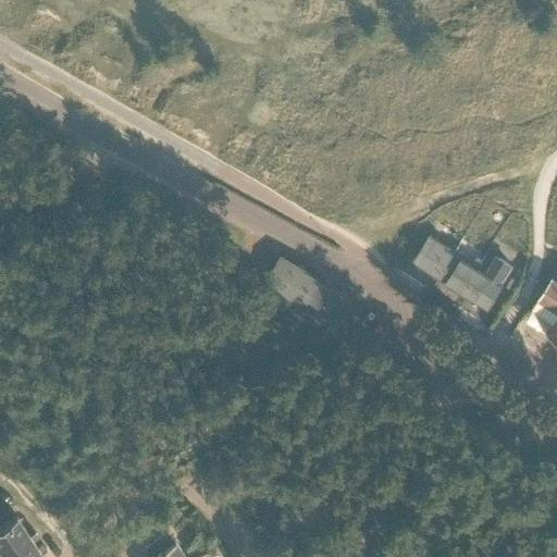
[(430,236),(413,261),(450,284),(487,307),(502,285),(499,284),(511,265),(496,256),(485,274),(465,262),(443,248),(444,246),(430,236)]
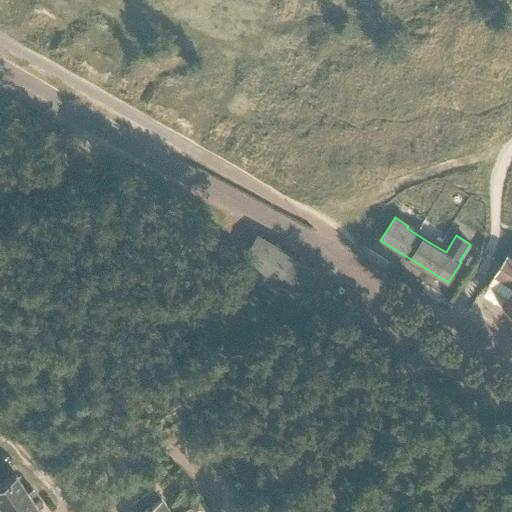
[(258,236),(243,262),(274,279),(288,253),(258,236)]
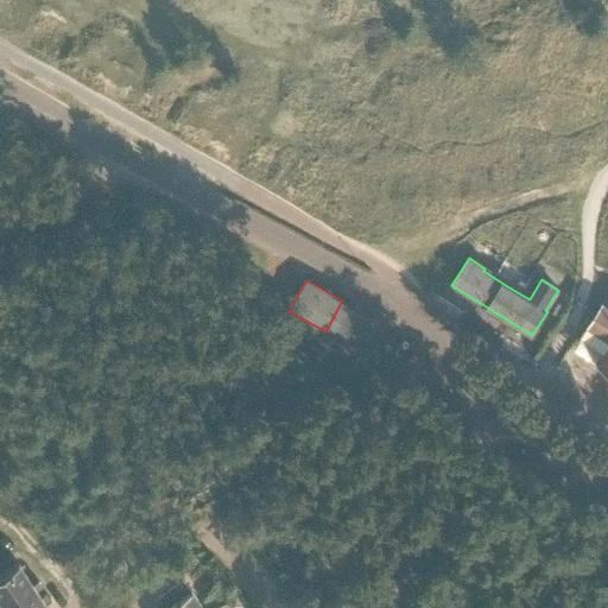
[(607,293),(587,327),(588,327),(581,340),(605,354),(597,365),(607,372),(607,293)]
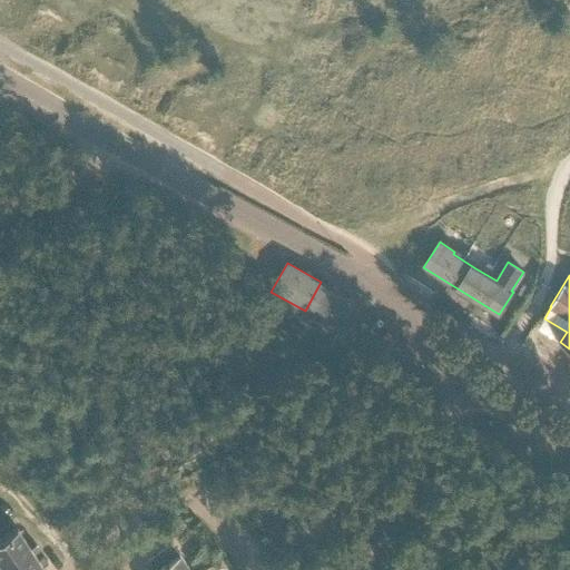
[(321,282),(305,311),(323,322),(338,331),(344,322),(355,302),(321,282)]
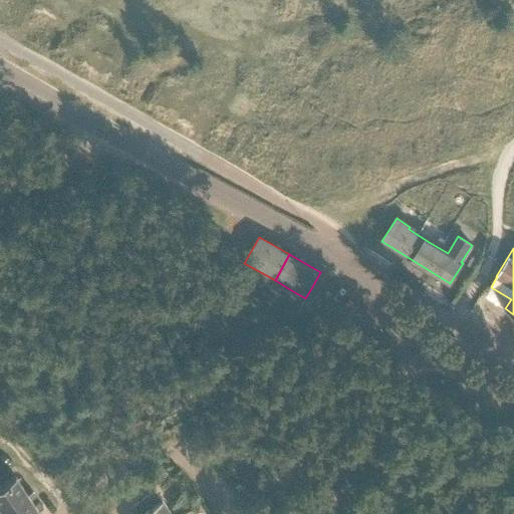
[(472,256),(467,264),(472,267),(478,259),(472,256)]
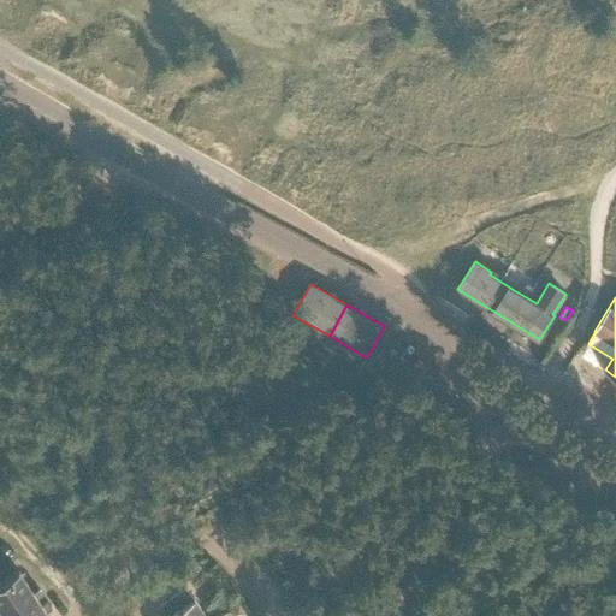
[(17,615),(39,602),(18,572),(0,582),(0,612),(1,615),(17,615)]
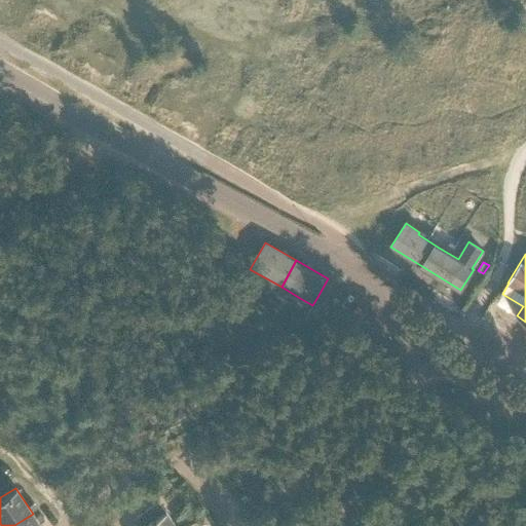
[(156,516),(155,514),(163,509),(157,500),(135,516),(142,525),(141,525),(175,525),(164,511),(156,516)]
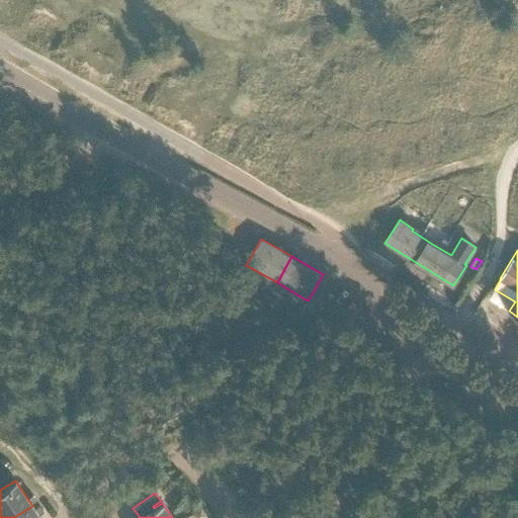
[(192,507),(187,499),(177,506),(182,513),(192,507)]
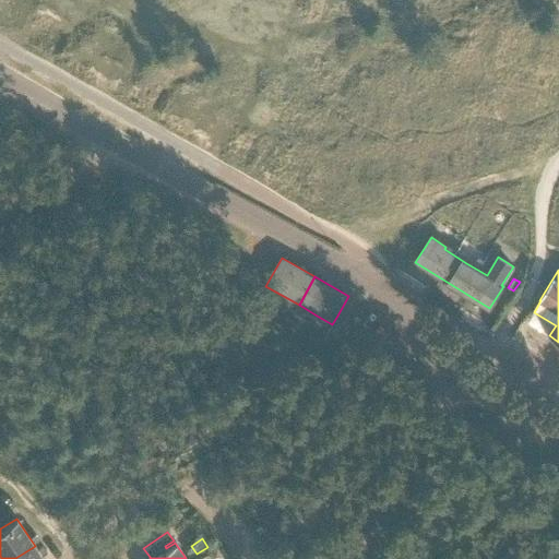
[(43,558),(35,546),(15,558),(43,558)]
